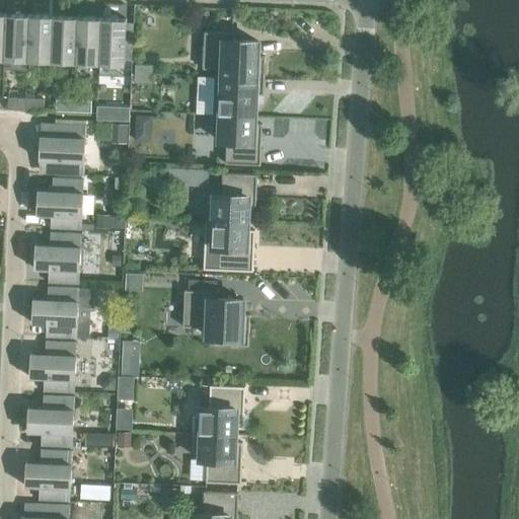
[(3,60),(27,61),(29,15),(5,14),(3,60)]
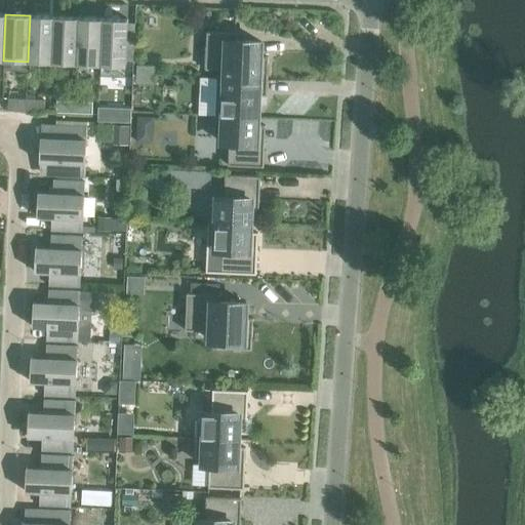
[(28,62),(52,63),(53,16),(30,15),(28,62)]
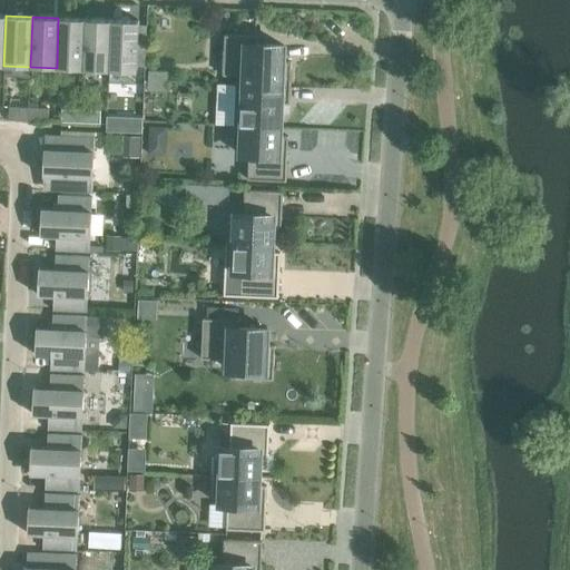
[(57,68),(82,69),(85,19),(58,18),(57,68)]
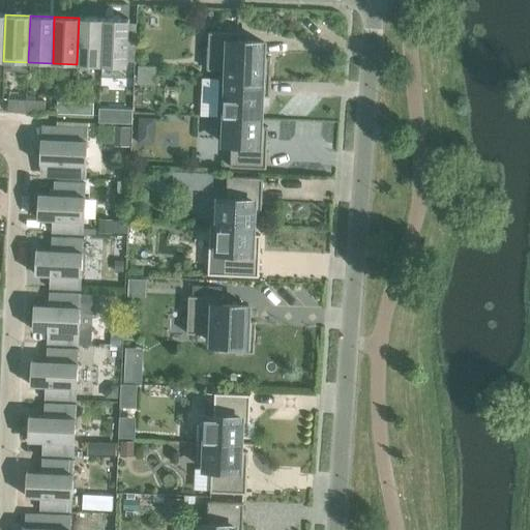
[(77,64),(101,65),(104,19),(79,18),(77,64)]
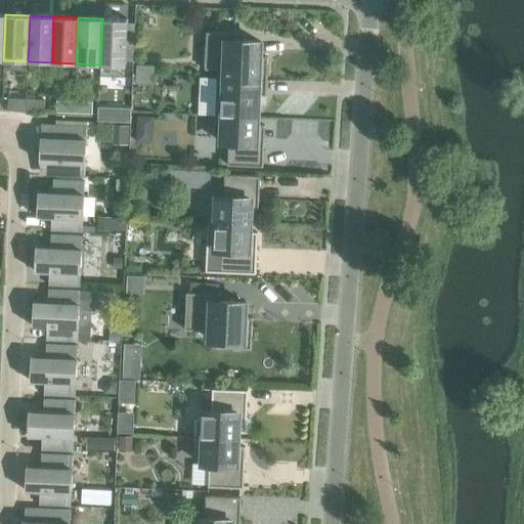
[(102,18),(100,64),(125,66),(127,19),(102,18)]
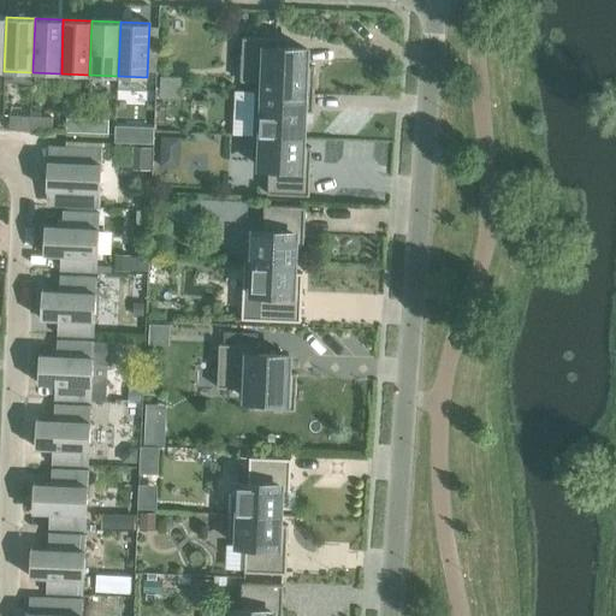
[(254,82),(254,92),(313,94),(314,67),(306,67),(306,49),(276,48),(276,40),(248,39),(246,82),(254,82)]
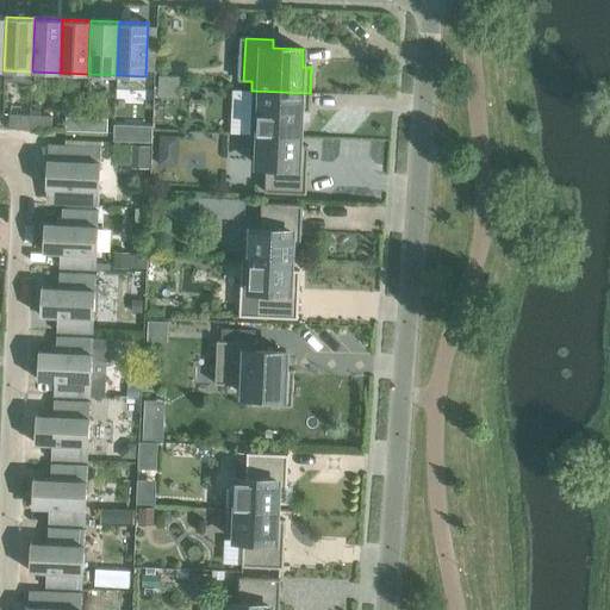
[(159,76),(159,87),(179,87),(179,76),(159,76)]
